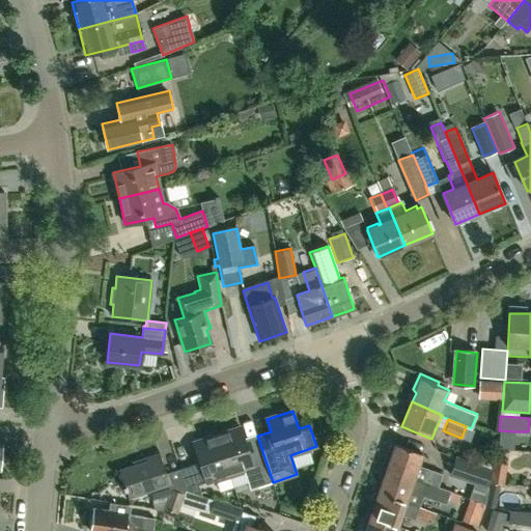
[(217,436),(230,476),(244,471),(249,490),(273,482),(263,454),(251,458),(241,427),(217,436)]
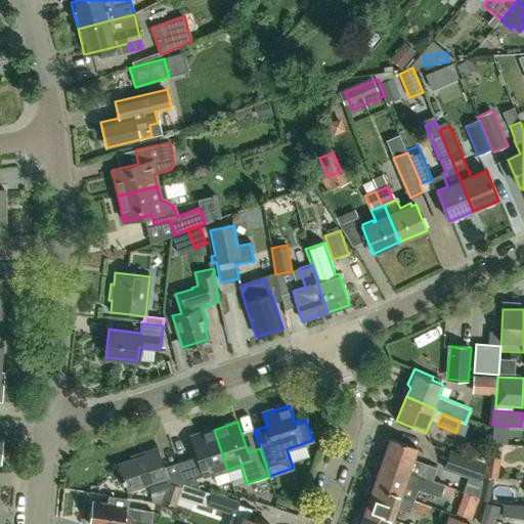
[(201,489),(197,478),(205,475),(205,477),(227,470),(214,430),(192,437),(199,455),(177,463),(183,484),(201,489)]
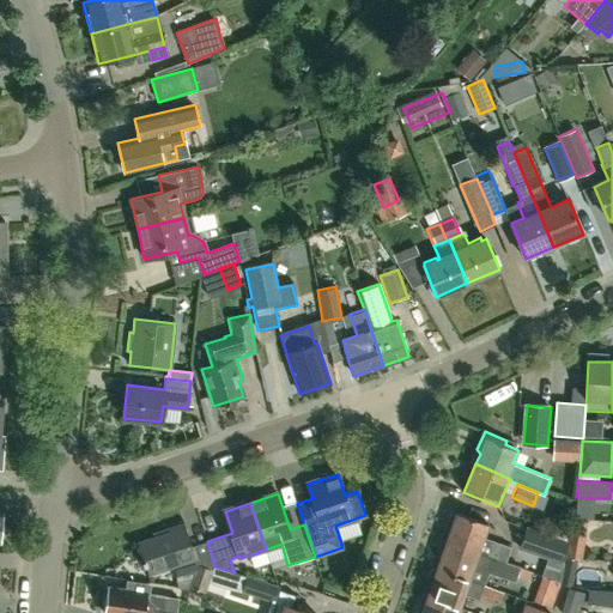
[(447,540),(492,557),(498,558),(503,545),(483,538),(487,523),(456,513),(455,515),(453,514),(450,516),(447,527),(448,529),(450,530),(447,540)]
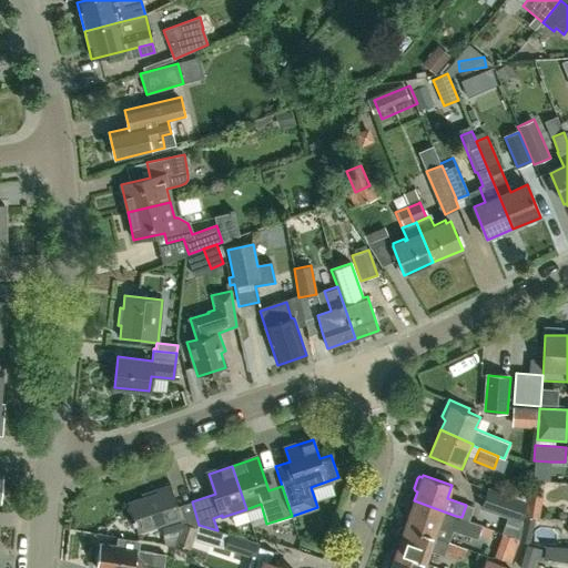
[(138,533),(181,519),(171,486),(156,490),(158,494),(129,503),(138,533)]
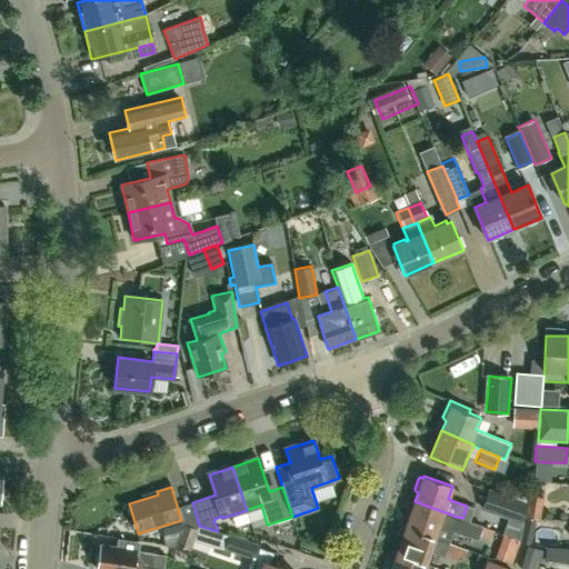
[(489,490),(482,508),(520,521),(527,503),(489,490)]
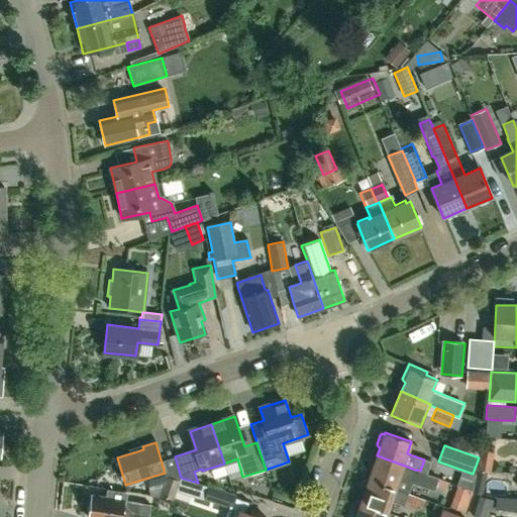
[(490,473),(495,448),(483,446),(479,471),(490,473)]
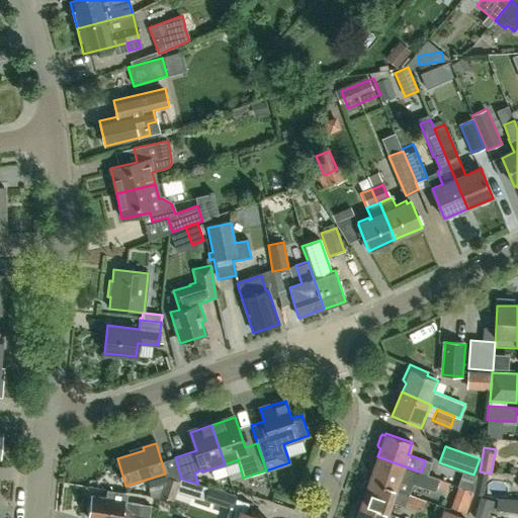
[(416,470),(377,456),(369,481),(409,495),(413,484),(435,491),(439,479),(421,471),(416,470)]
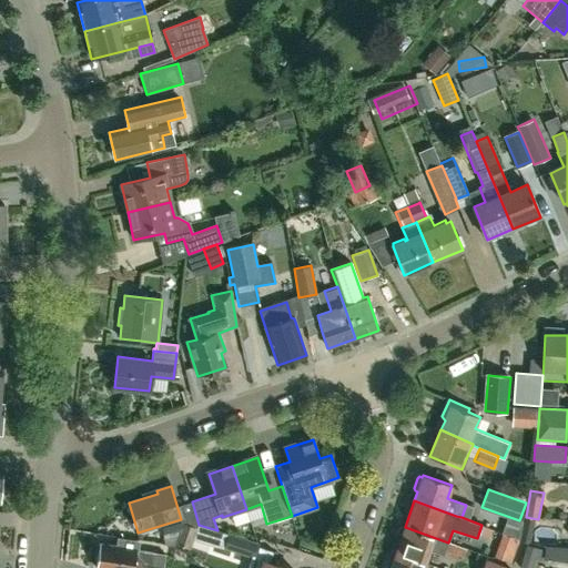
[(189,548),(195,528),(182,524),(174,544),(189,548)]
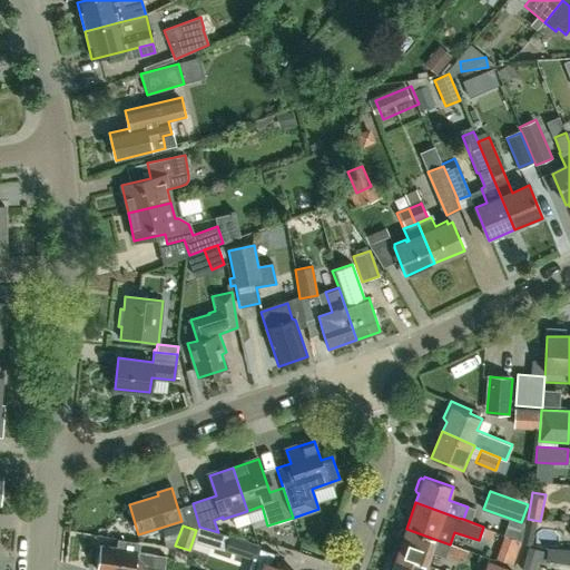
[(218,532),(199,527),(195,541),(224,550),(225,550),(228,537),(218,532)]
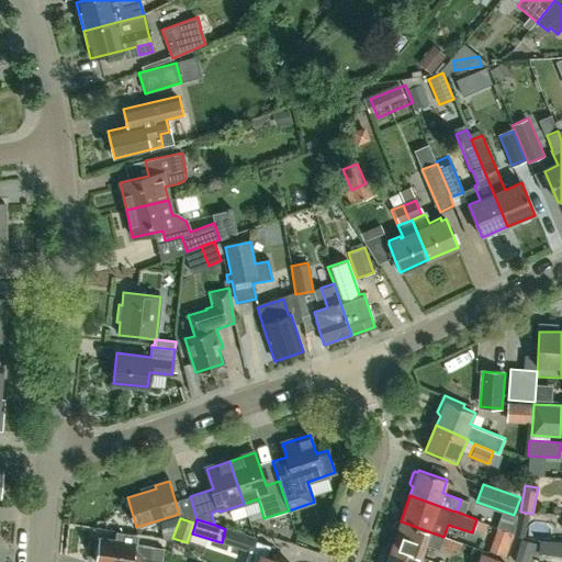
[(395,537),(392,546),(422,557),(425,544),(438,549),(438,548),(458,554),(462,543),(444,537),(401,521),(400,523),(397,521),(395,524),(392,532),(393,536),(395,537)]
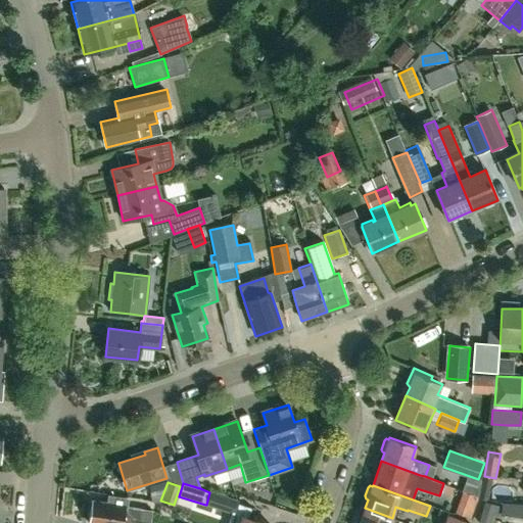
[(209,491),(209,492),(206,505),(234,515),(238,502),(209,491)]
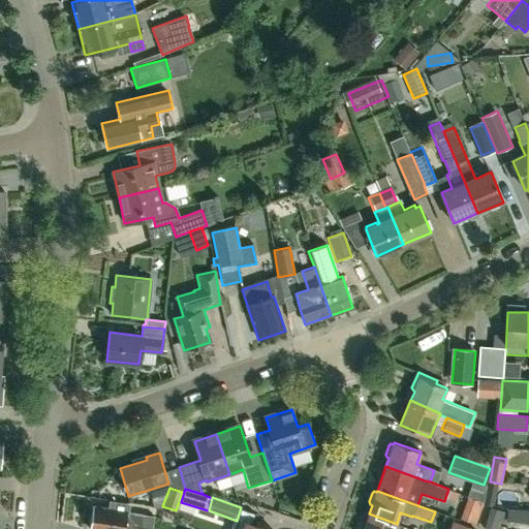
[(162,506),(165,498),(152,500),(153,507),(162,509),(162,506)]
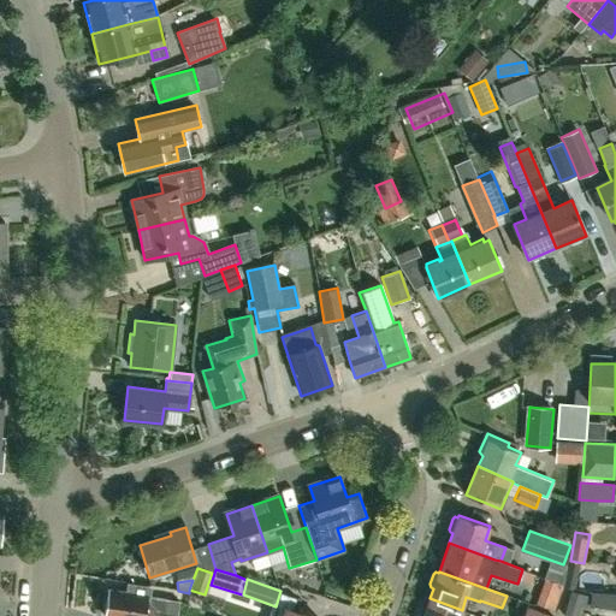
[(542,608),(562,614),(570,587),(550,581),(542,608)]
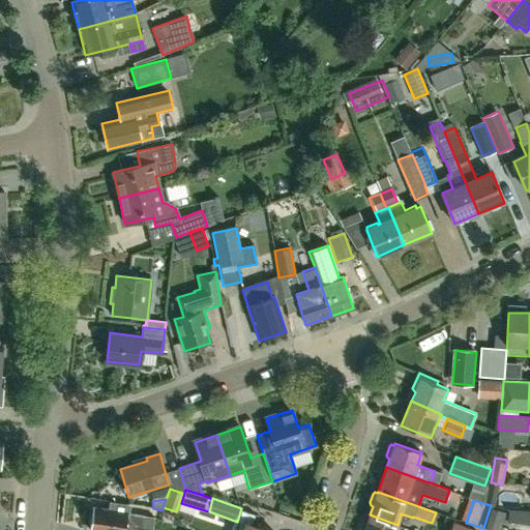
[(92,509),(89,529),(141,529),(142,529),(144,529),(152,529),(154,518),(127,513),(128,506),(111,503),(110,511),(92,509)]
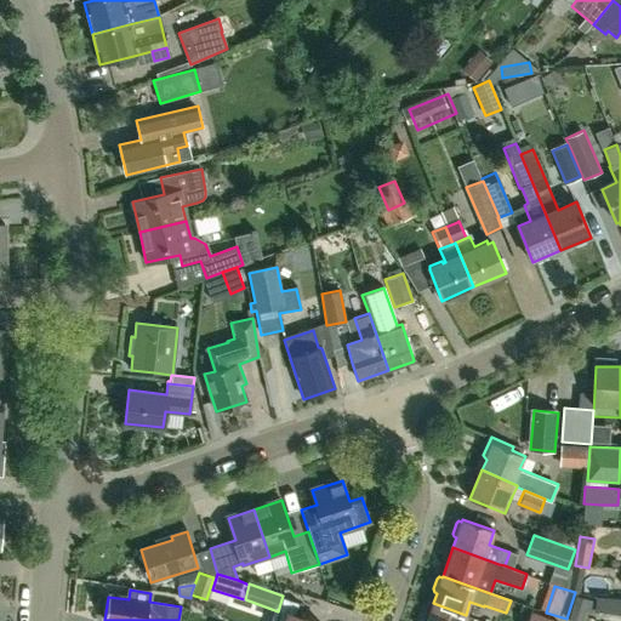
[(596,602),(575,596),(567,620),(581,620),(585,613),(592,615),(593,611),(598,613),(600,602),(597,600),(596,602)]
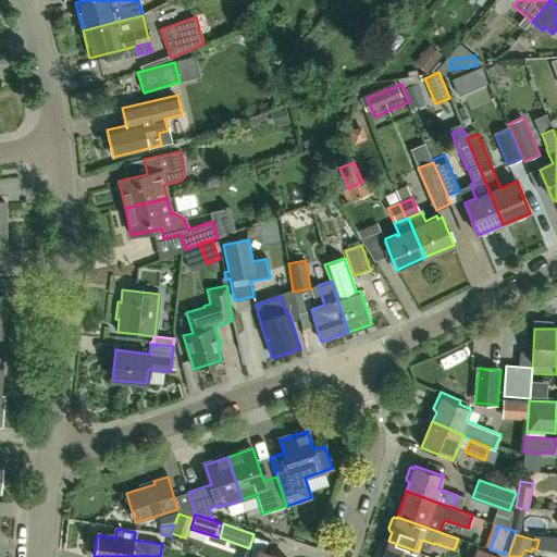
[(415,556),(418,552),(388,541),(385,552),(383,551),(380,552),(378,556),(415,556)]
